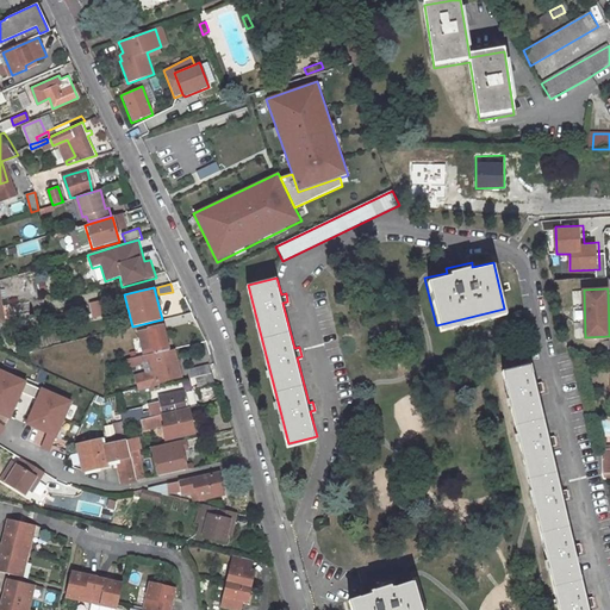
[(109,299),(88,303),(92,318),(112,315),(109,299)]
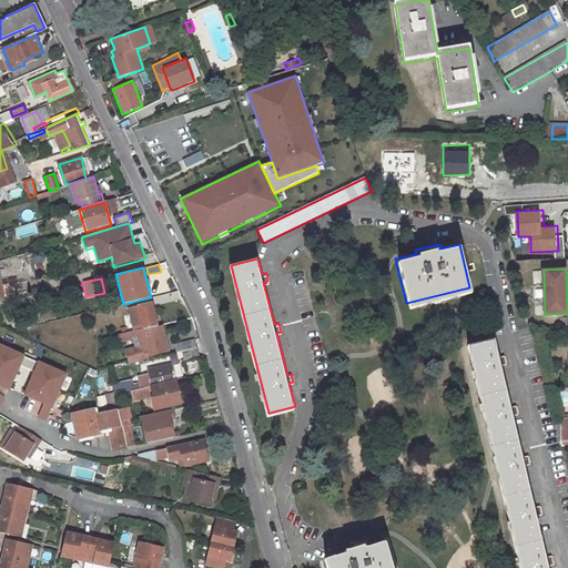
[(158,325),(152,302),(135,305),(137,306),(141,326),(142,328),(158,325)]
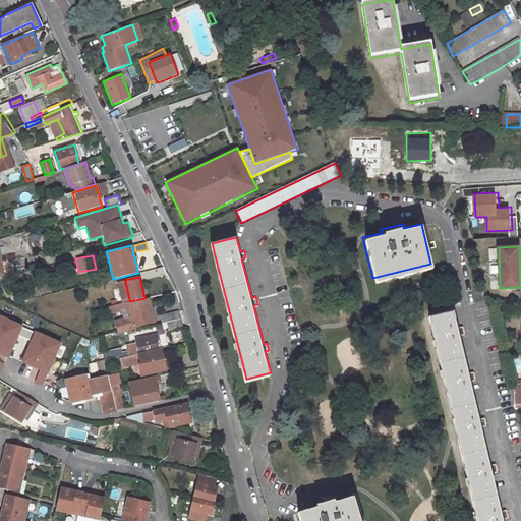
[(129,299),(125,281),(116,283),(121,301),(129,299)]
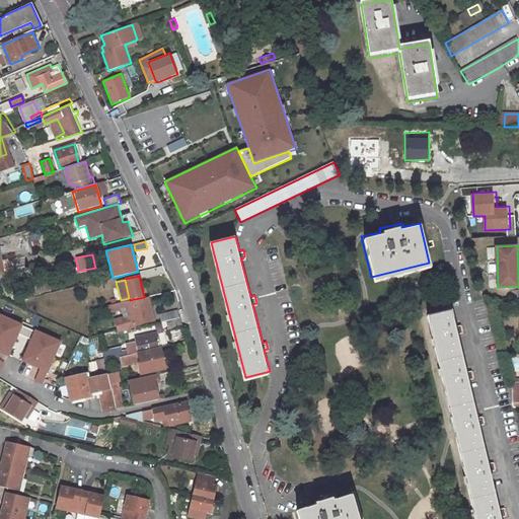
[(136,326),(155,321),(149,296),(144,297),(130,300),(106,305),(107,313),(121,310),(123,316),(114,319),(118,332),(136,328),(136,326)]
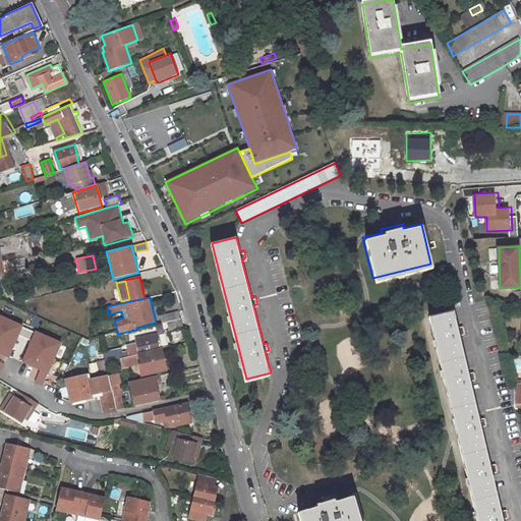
[(454,323),(451,309),(426,315),(475,520),(500,520),(499,515),(503,514),(501,507),(498,508),(488,469),(491,468),(489,461),(486,462),(477,423),(481,422),(479,415),(475,415),(466,377),(470,375),(469,368),(465,369),(456,331),(460,331),(458,322),(454,323)]
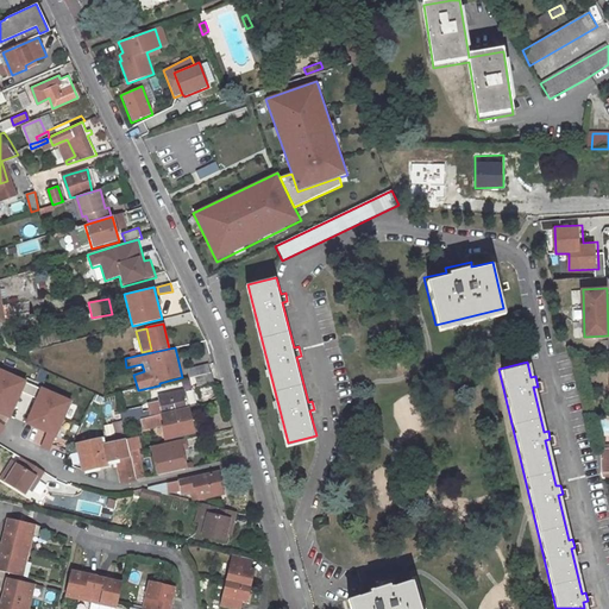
[(196,375),(212,371),(211,364),(188,369),(190,376),(196,375)]
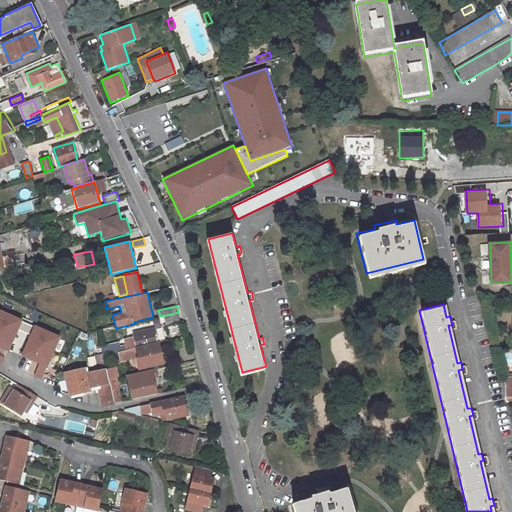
[(22,320),(0,310),(0,348),(7,352),(22,320)]
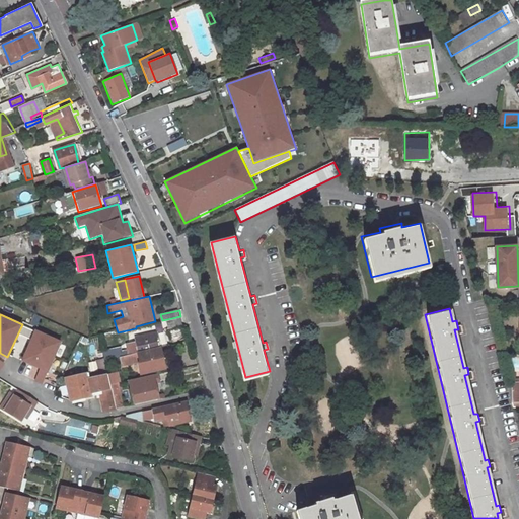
[(168,326),(182,323),(180,316),(167,319),(168,326)]
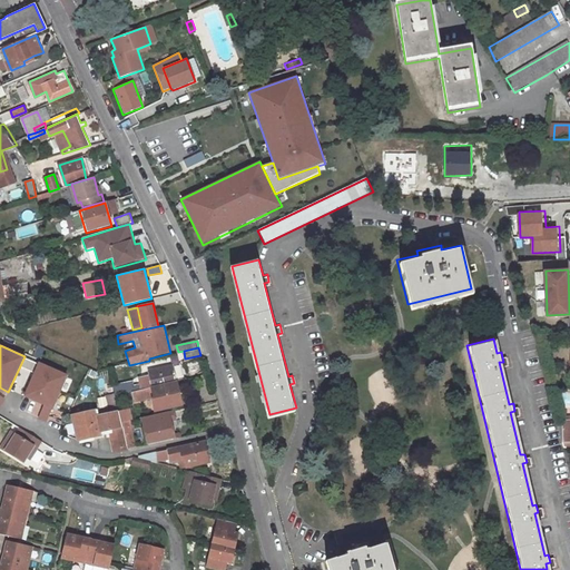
[(67,375),(38,362),(22,396),(42,405),(51,410),(67,375)]
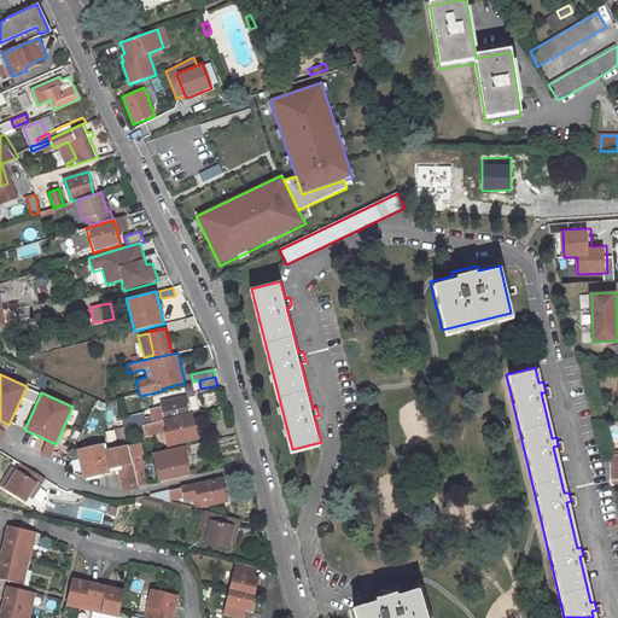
[(163,419),(192,413),(187,395),(159,401),(163,419)]
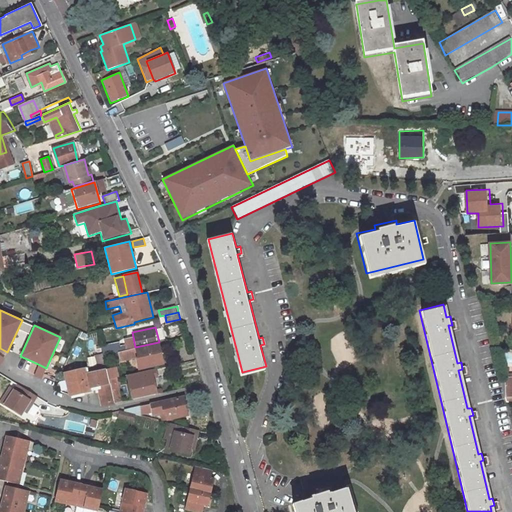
[(124,340),(115,343),(117,351),(127,348),(124,340)]
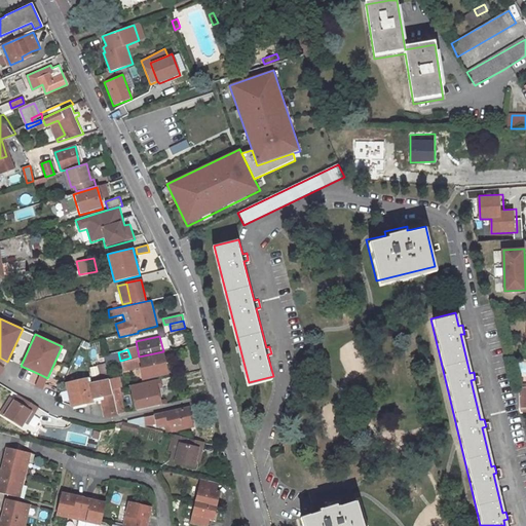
[(139,369),(142,380),(168,374),(163,351),(139,357),(137,358),(137,359),(139,369)]
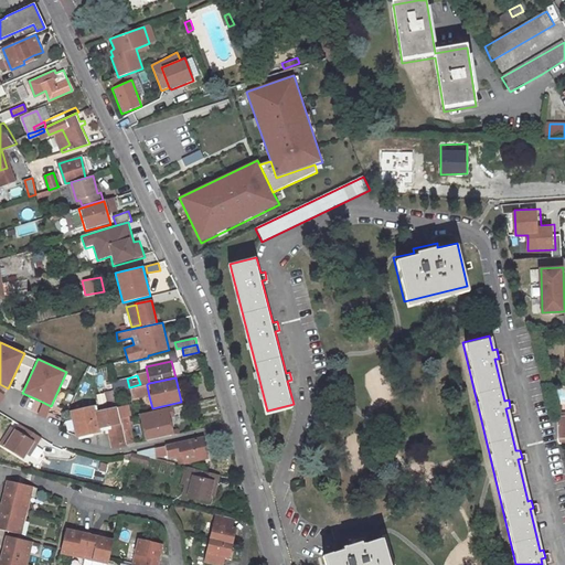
[(147,385),(130,388),(132,401),(149,396),(147,385)]
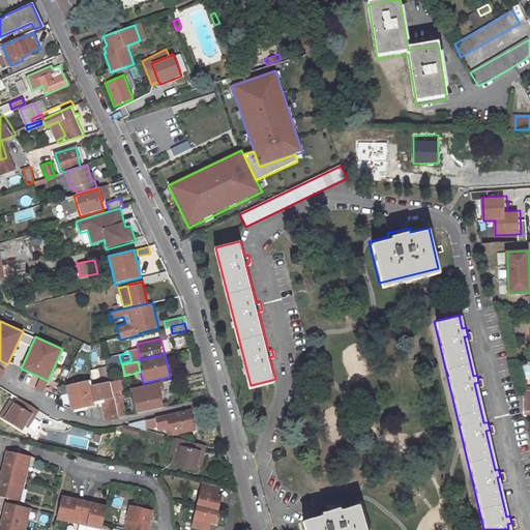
[(42,393),(48,381),(39,377),(34,389),(42,393)]
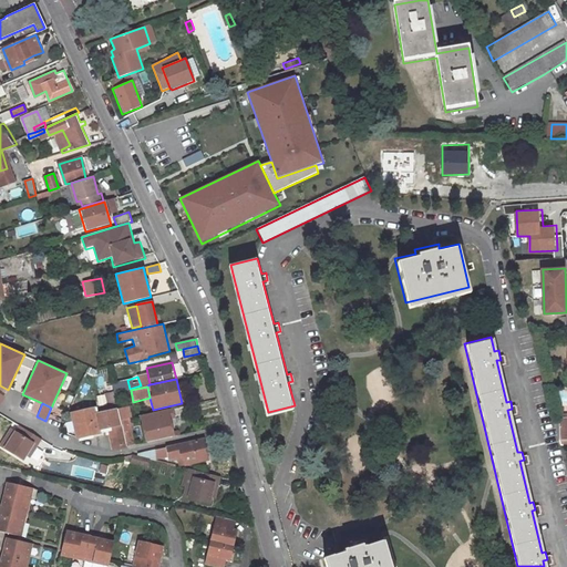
[(132,418),(130,406),(117,409),(121,420),(130,419),(132,418)]
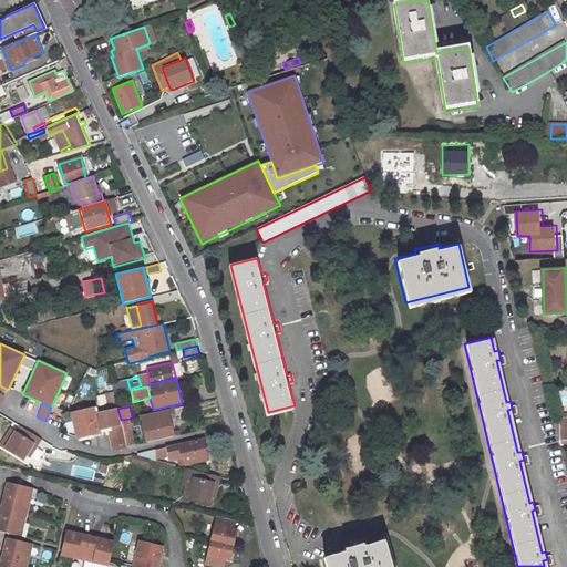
[(75,440),(100,434),(99,431),(94,413),(93,408),(69,413),(75,440)]
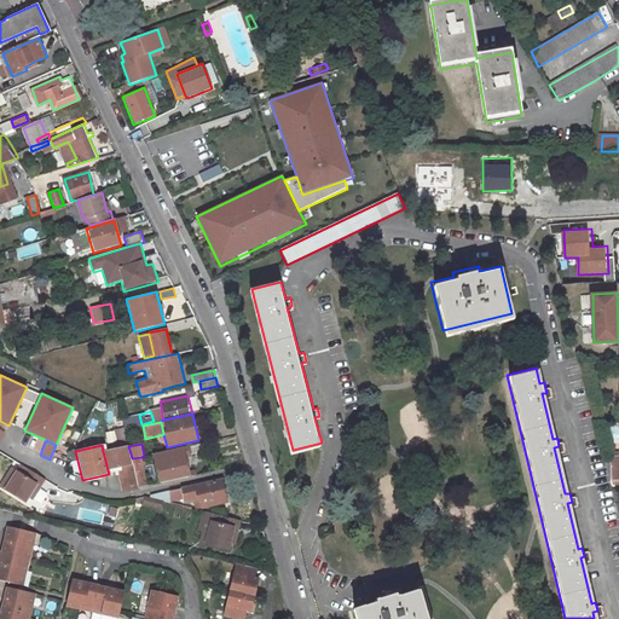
[(138,487),(132,458),(128,446),(103,451),(108,470),(117,468),(121,492),(138,487)]
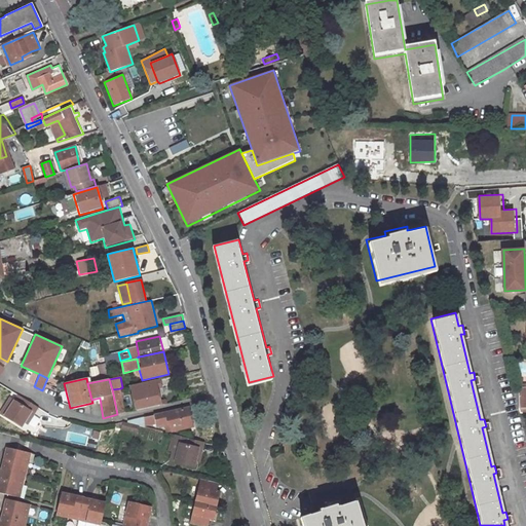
[(135,411),(162,405),(156,379),(129,386),(135,411)]
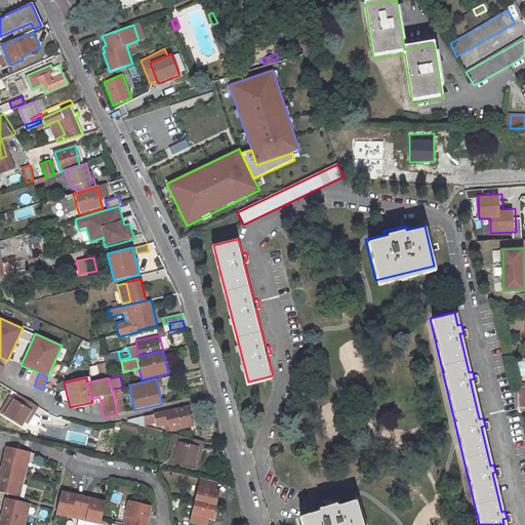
[(117,413),(125,412),(120,388),(112,389),(117,413)]
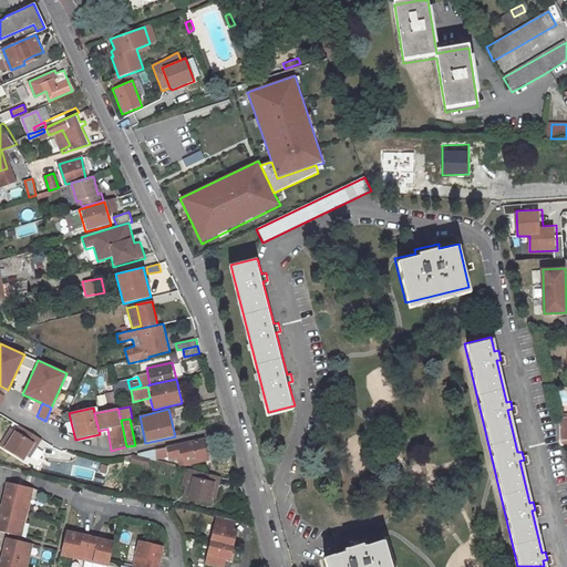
[(9,428),(1,449),(30,459),(38,439),(9,428)]
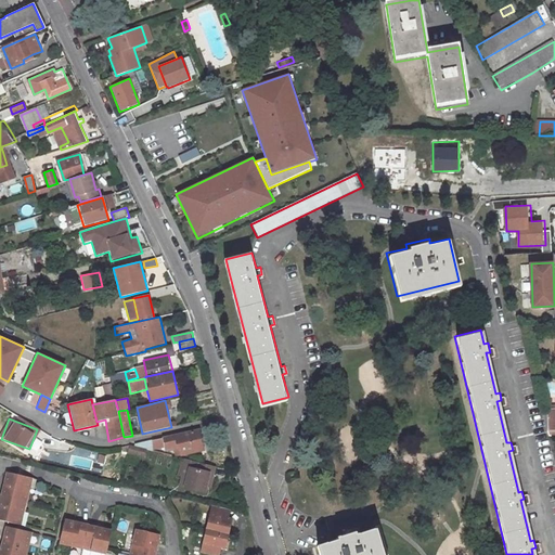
[(182,454),(205,449),(201,429),(155,439),(156,448),(167,446),(167,449),(181,447),(182,454)]
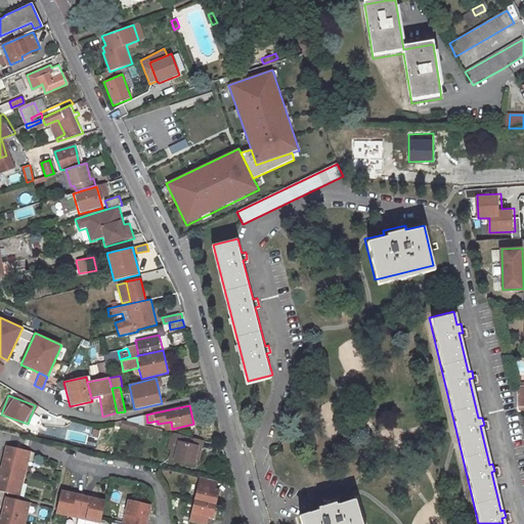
[(121,429),(136,433),(137,425),(123,421),(121,429)]
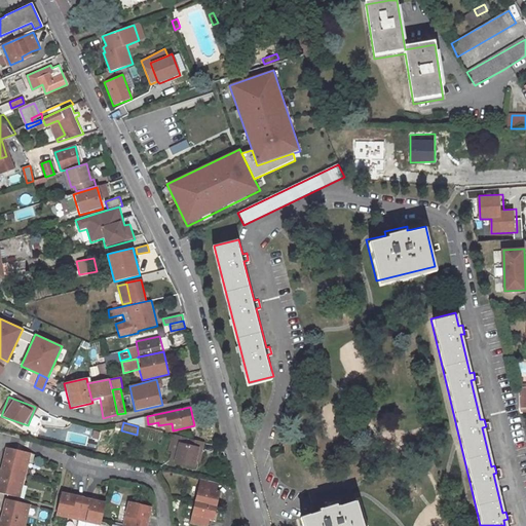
[(207,442),(179,435),(178,442),(174,441),(172,449),(176,449),(173,458),(196,465),(197,459),(199,453),(203,454),(207,442)]
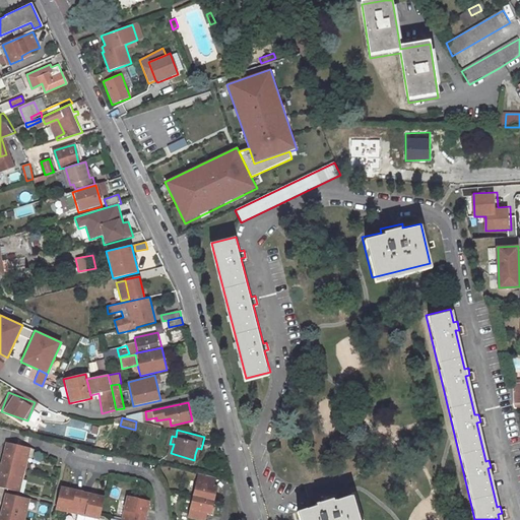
[(24,455),(27,443),(6,439),(0,467),(0,482),(17,486),(20,474),(23,475),(27,456),(24,455)]
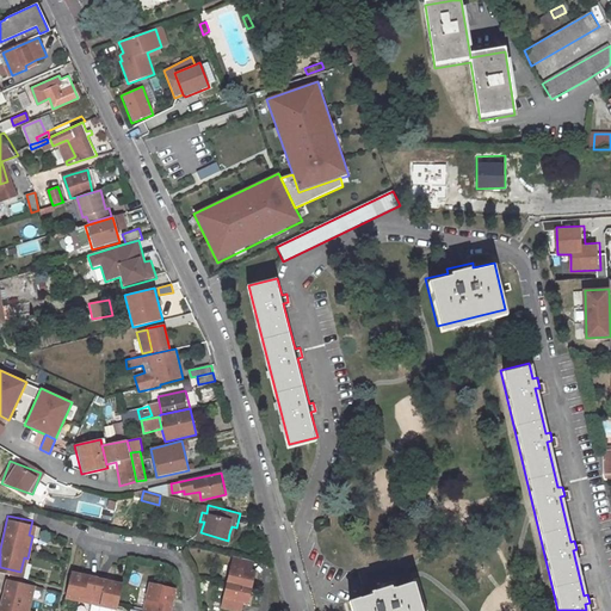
[(222,608),(239,610),(241,610),(244,603),(248,604),(257,569),(253,568),(254,561),(234,556),(222,608)]
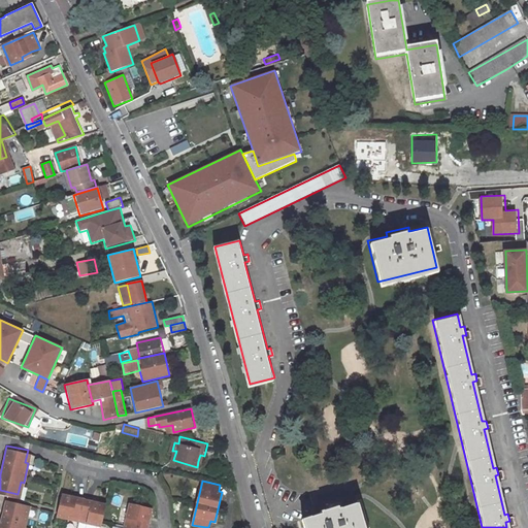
[(102,527),(107,505),(63,495),(58,518),(102,527)]
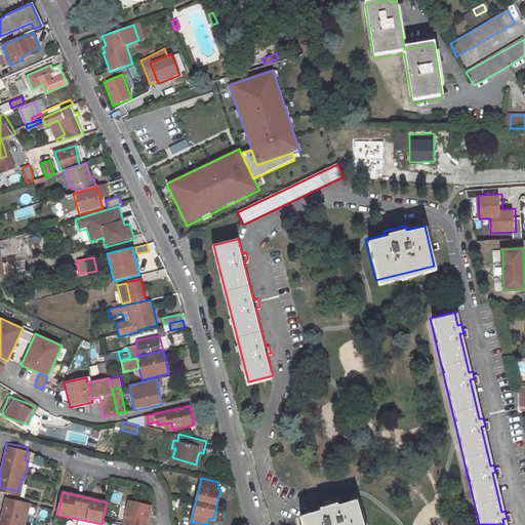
[(23,517),(26,503),(6,499),(0,524),(25,524),(27,517),(23,517)]
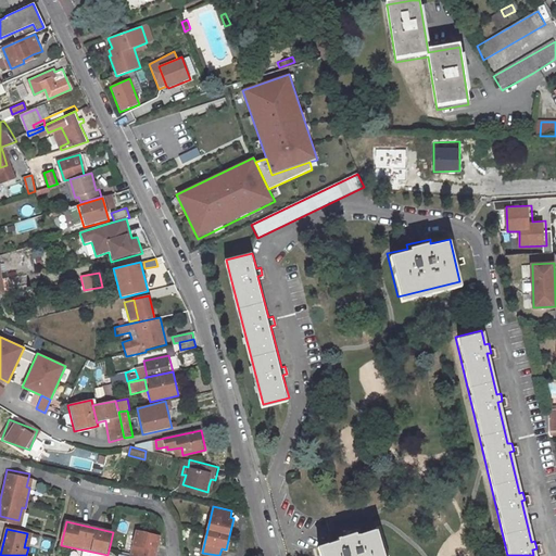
[(155,555),(161,535),(137,530),(130,555),(155,555)]
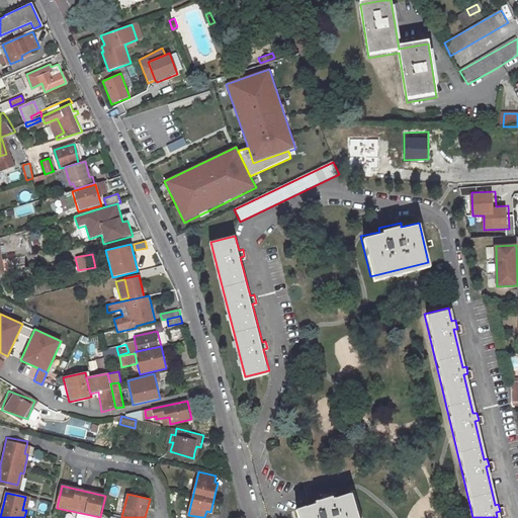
[(365,517),(361,502),(342,508),(341,505),(320,512),(321,514),(306,517),(365,517)]
